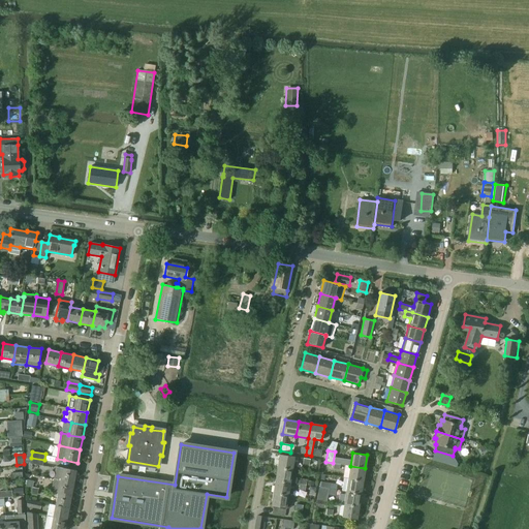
[(277,468),(292,470),(294,457),(279,455),(277,468)]
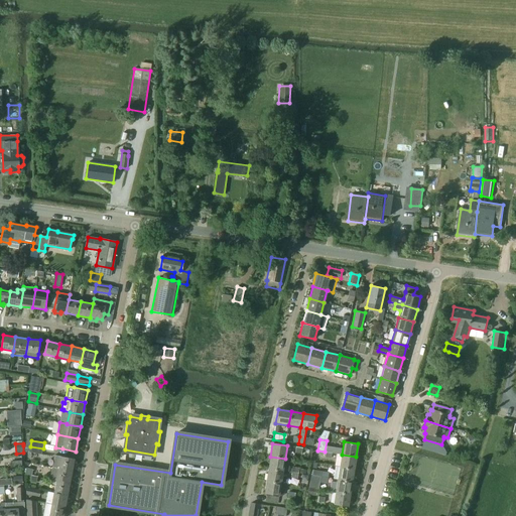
[(42,455),(43,448),(30,446),(29,453),(42,455)]
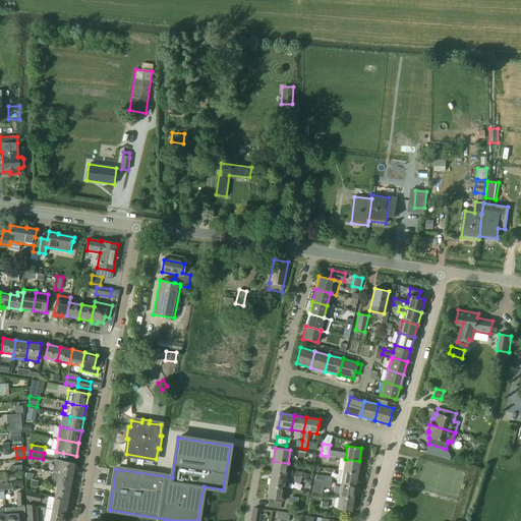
[(55,459),(54,465),(60,466),(59,473),(72,476),(72,475),(74,475),(75,469),(74,469),(75,463),(61,461),(55,459)]
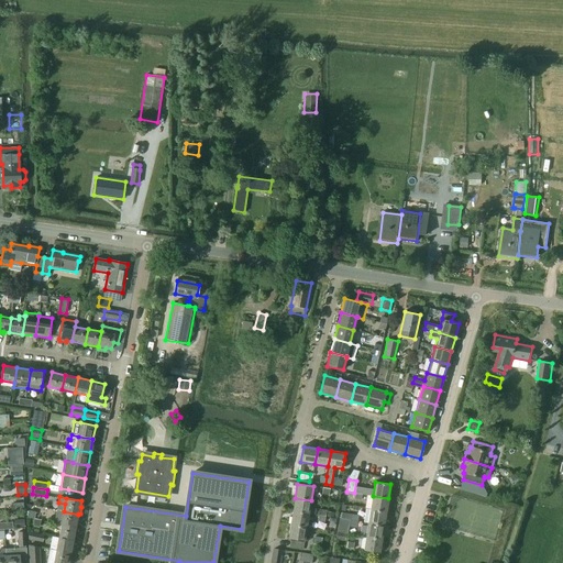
[(388,498),(373,496),(371,509),(371,510),(386,512),(388,498)]
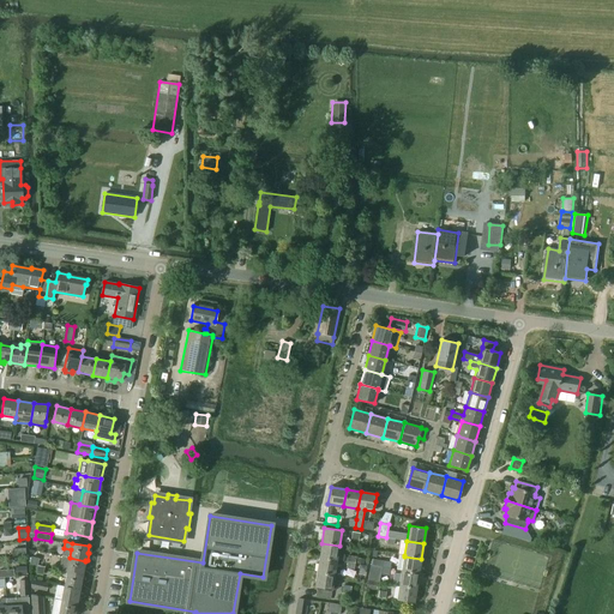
[(321,543),(319,558),(337,560),(337,561),(344,563),(344,555),(338,554),(339,546),(321,543)]
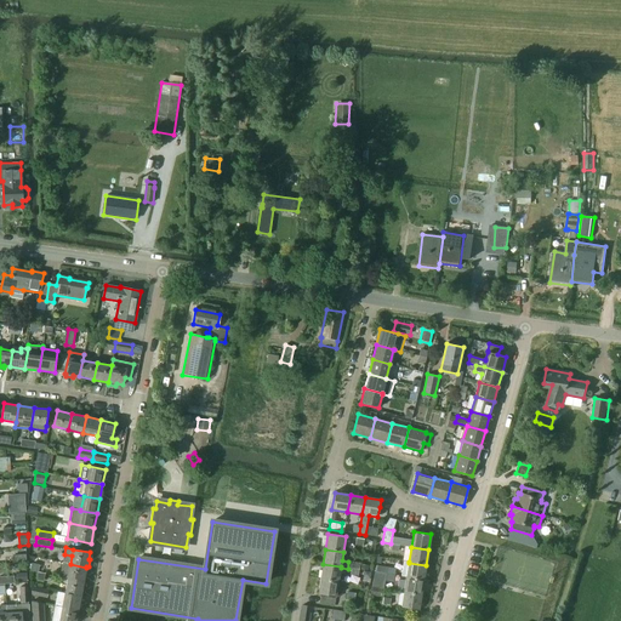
[(402,577),(406,577),(423,580),(426,565),(409,563),(409,562),(404,562),(402,577)]
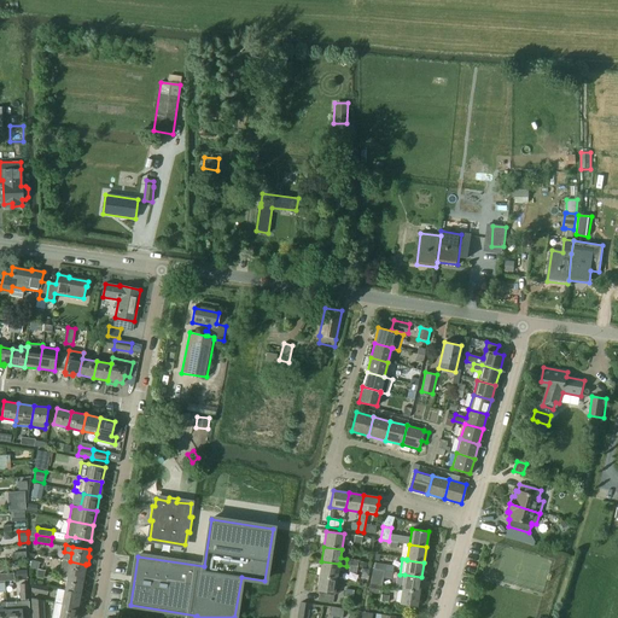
[(63,560),(60,567),(69,569),(68,576),(83,579),(83,578),(86,578),(87,571),(85,571),(86,565),(70,561),(63,560)]
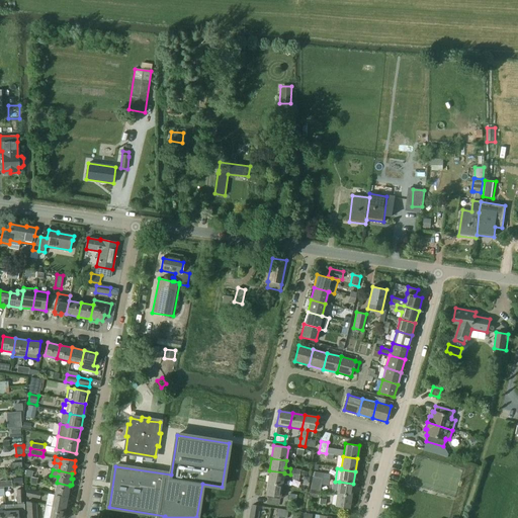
[(269,470),(267,483),(282,486),(284,473),(284,472),(269,470)]
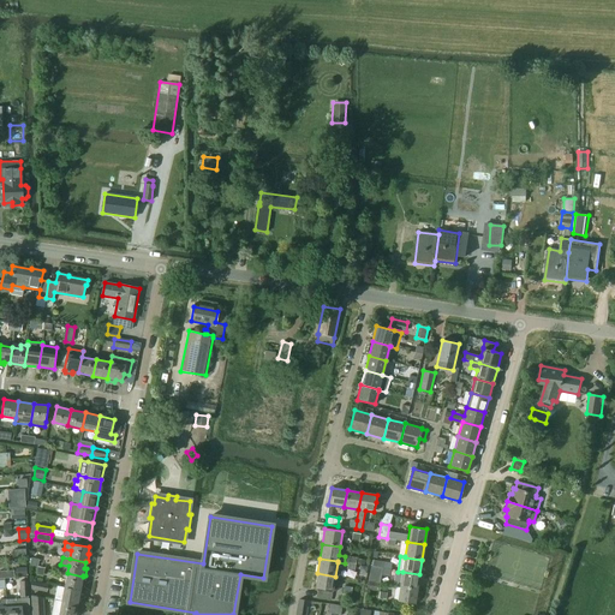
[(383,568),(392,569),(392,563),(374,560),(372,567),(383,568)]
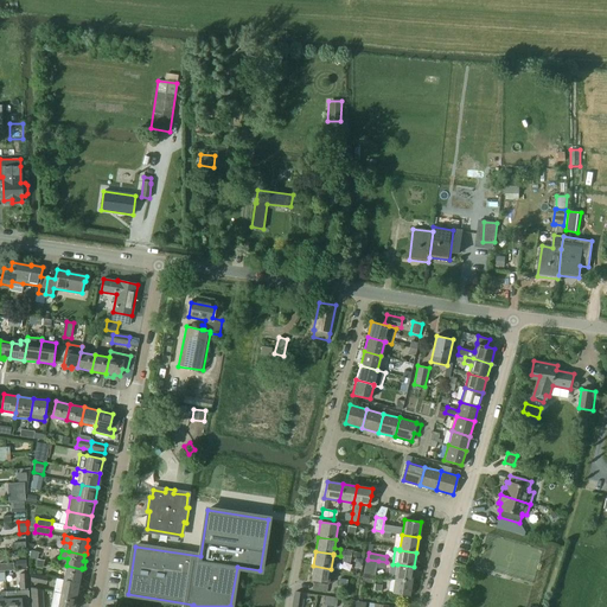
[(365,566),(364,574),(372,575),(374,575),(376,576),(377,568),(378,561),(368,560),(366,560),(365,566)]
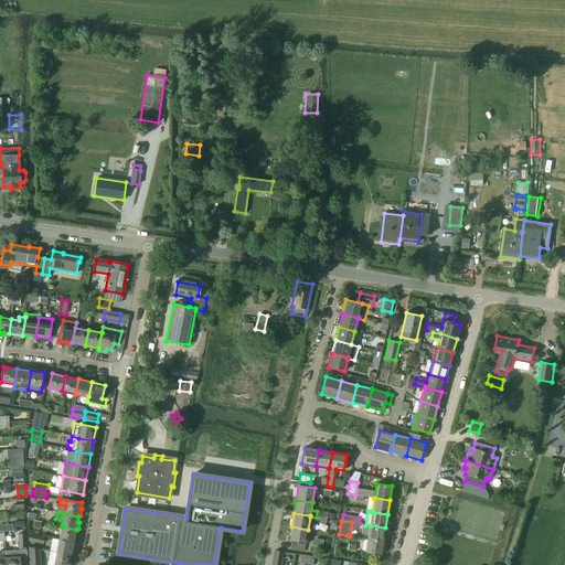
[(385,528),(370,525),(368,539),(383,542),(385,528)]
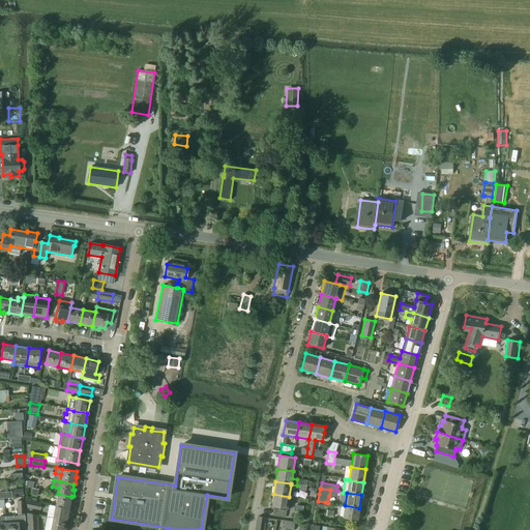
[(71,497),(58,494),(57,494),(55,506),(69,508),(71,497)]
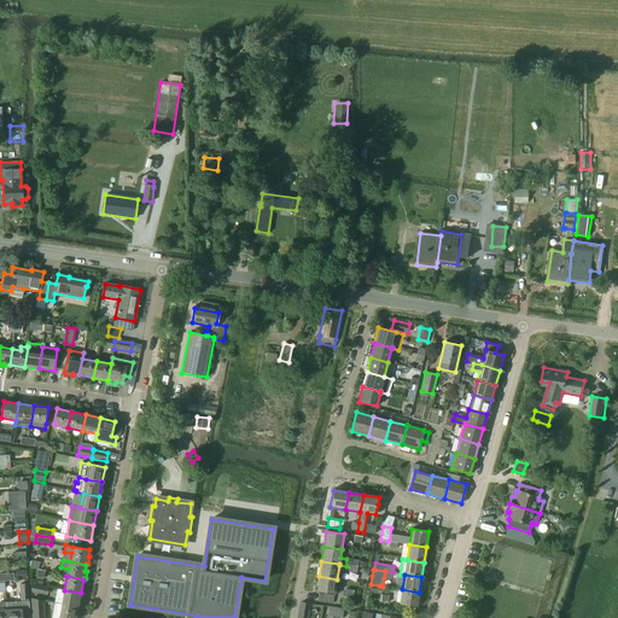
[(319,576),(316,592),(338,595),(339,588),(336,587),(337,579),(319,576)]
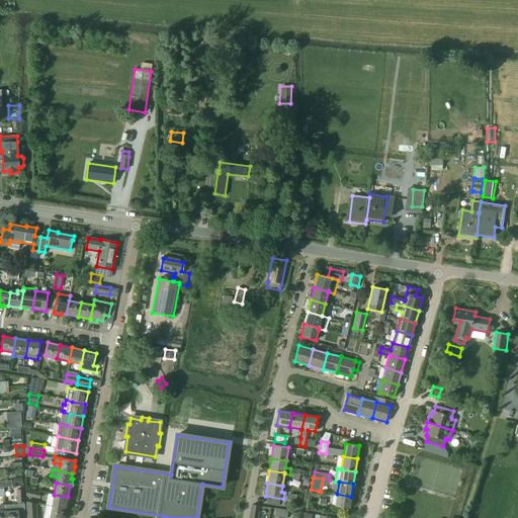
[(26,489),(26,496),(39,500),(40,493),(26,489)]
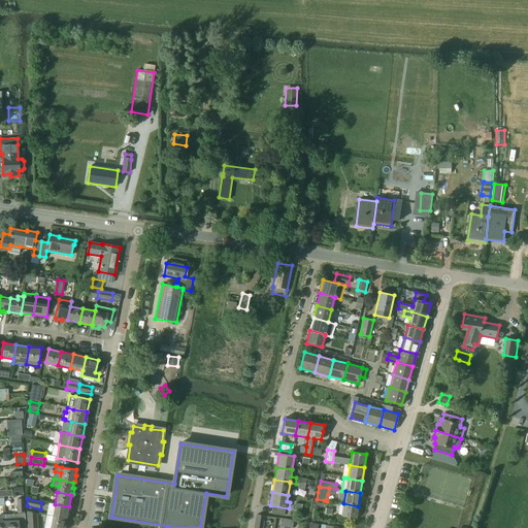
[(316,506),(323,507),(324,507),(325,500),(324,500),(317,499),(316,506)]
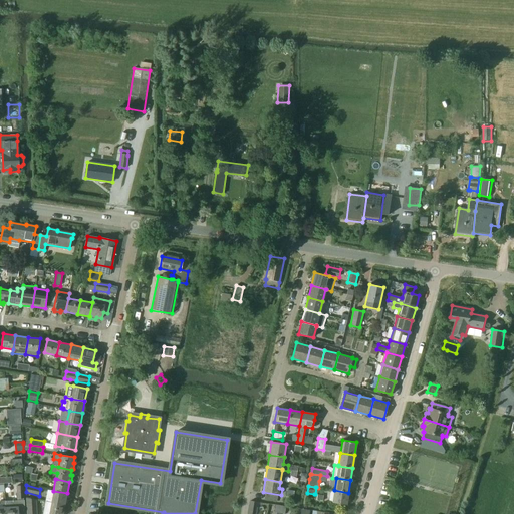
[(346,505),(348,493),(334,490),(332,503),(346,505)]
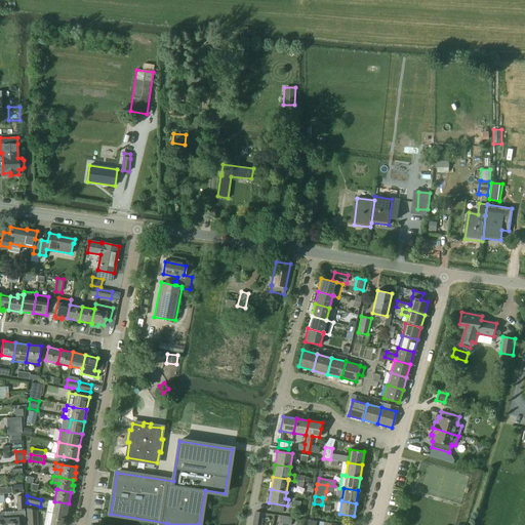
[(52,514),(66,517),(67,516),(69,516),(70,510),(68,510),(69,503),(54,501),(52,514)]
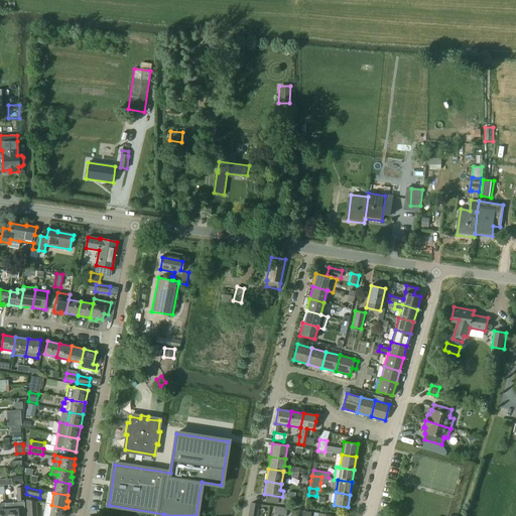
[(267,495),(266,502),(278,504),(279,497),(267,495)]
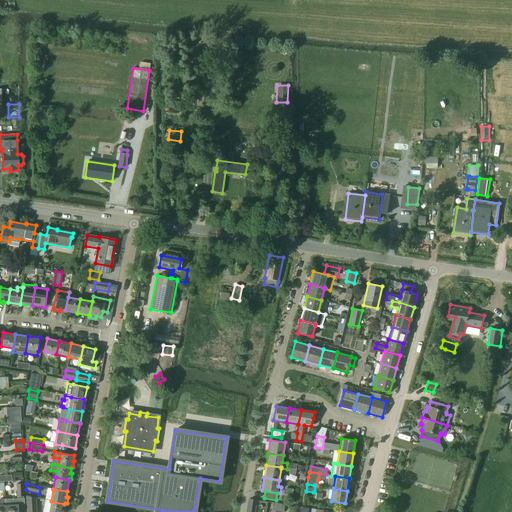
[(24,496),(18,496),(17,496),(17,499),(5,499),(5,503),(5,511),(22,511),(24,511),(24,496)]
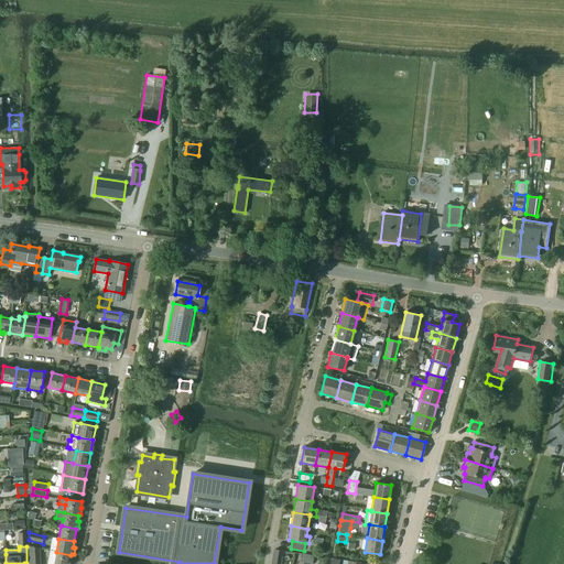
[(30,554),(29,563),(40,563),(40,548),(29,548),(30,554)]
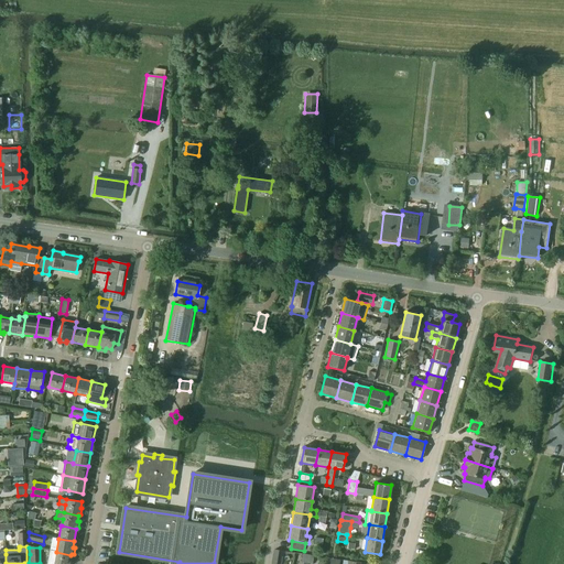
[(274,550),(272,563),(280,563),(282,551),(274,550)]
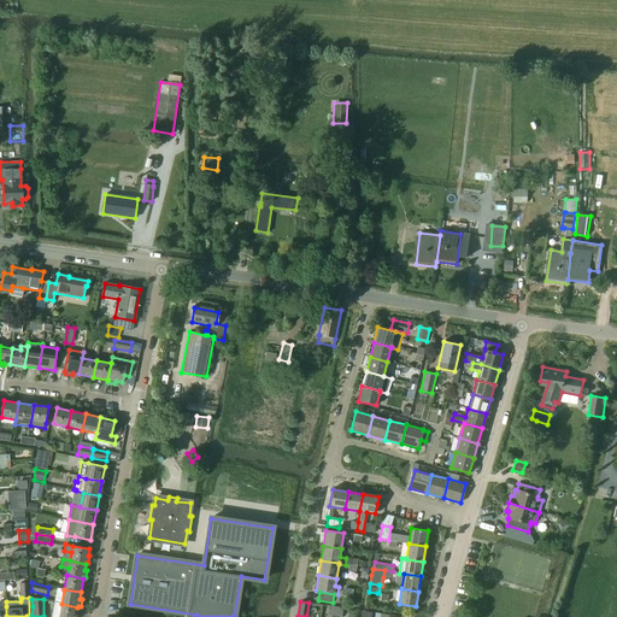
[(75,616),(77,607),(62,604),(54,603),(51,616),(75,616)]
